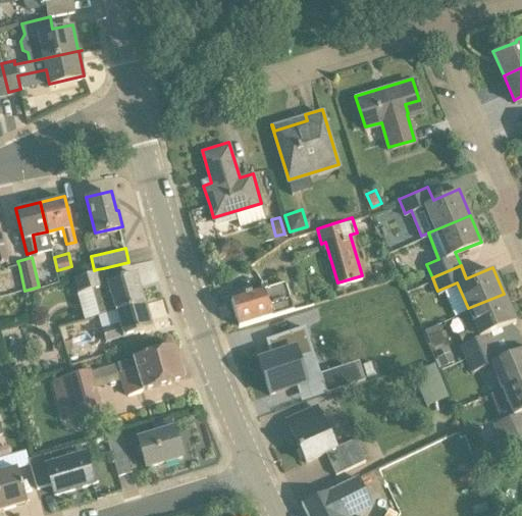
[(99,313),(145,300),(144,298),(143,298),(136,272),(137,272),(136,271),(106,279),(107,281),(101,284),(97,269),(94,270),(73,276),(77,291),(93,287),(99,313)]
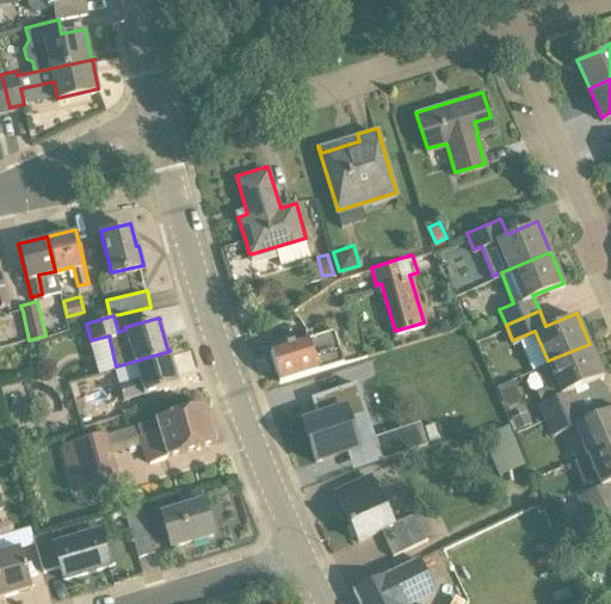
[(279,380),(344,359),(334,328),(307,337),(270,347),(279,380)]
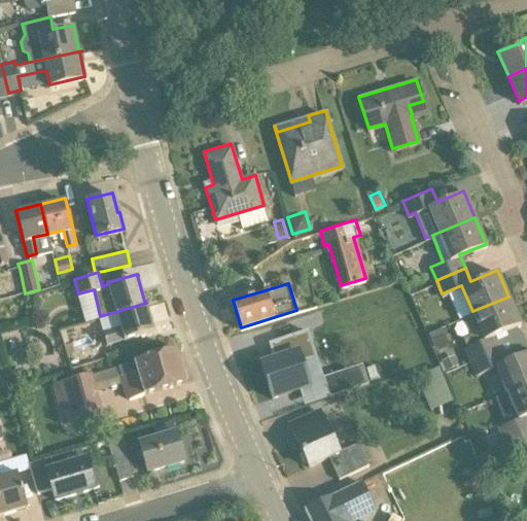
[(469,359),(499,347),(494,334),(520,322),(508,297),(472,311),(463,315),(470,333),(462,336),(466,345),(464,346),(469,359)]
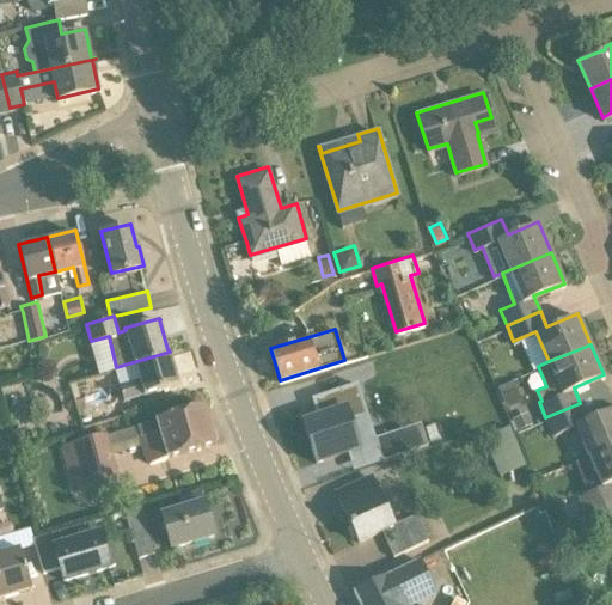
[(170,353),(170,352),(116,367),(109,368),(112,385),(118,383),(123,397),(142,392),(144,392),(178,383),(178,380),(177,380),(169,353),(170,353)]
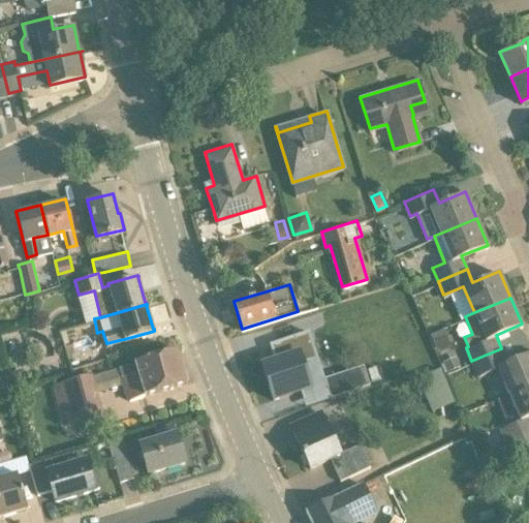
[(309,385),(302,362),(317,357),(308,329),(269,341),(275,359),(261,363),(273,397),(309,385)]
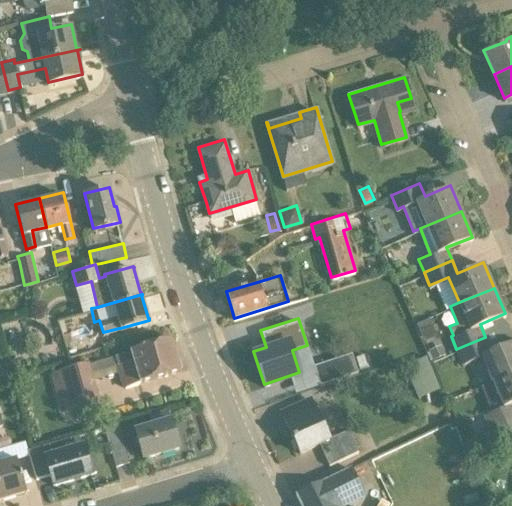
[(170,337),(115,354),(119,369),(124,385),(180,369),(170,337)]
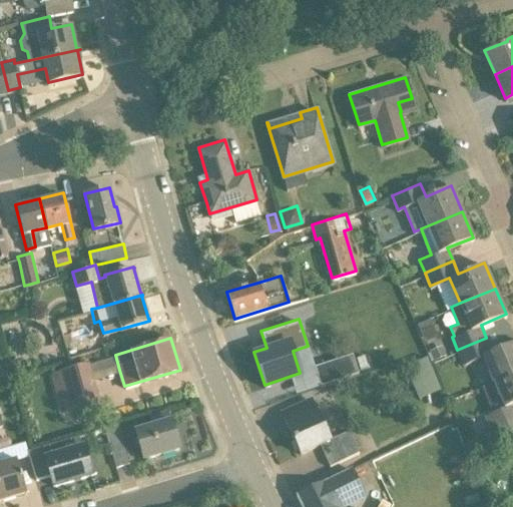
[(493,380),(512,371),(512,341),(492,351),(486,338),(457,350),(463,364),(482,355),(493,380)]
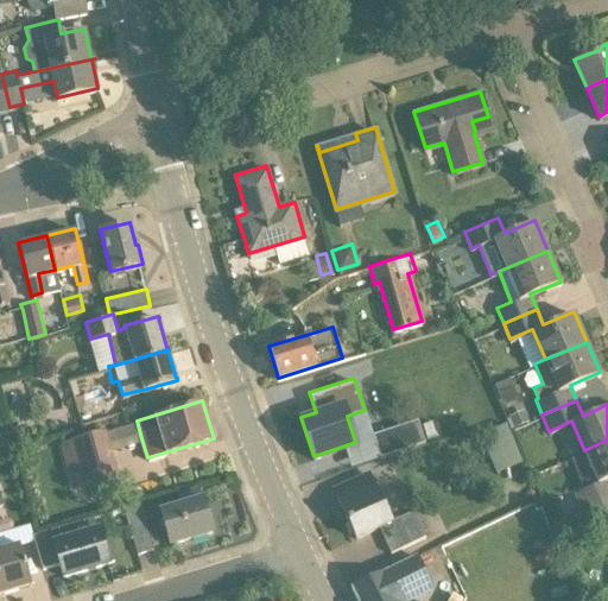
[(529,418),(524,406),(508,413),(513,425),(529,418)]
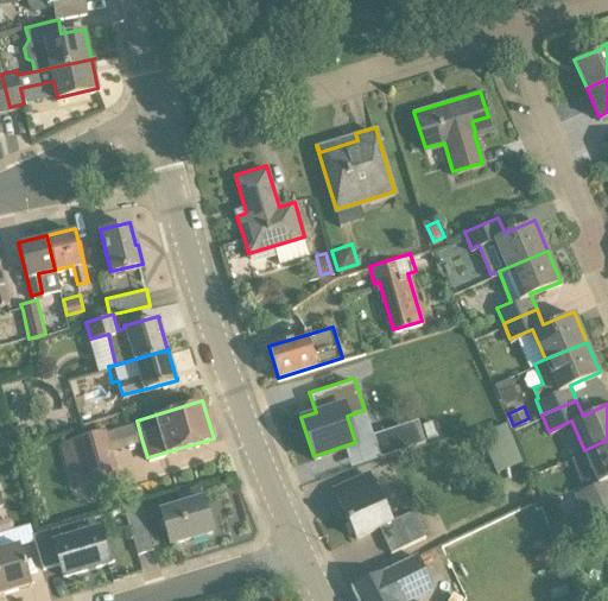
[(493,468),(518,459),(502,418),(477,426),(493,468)]
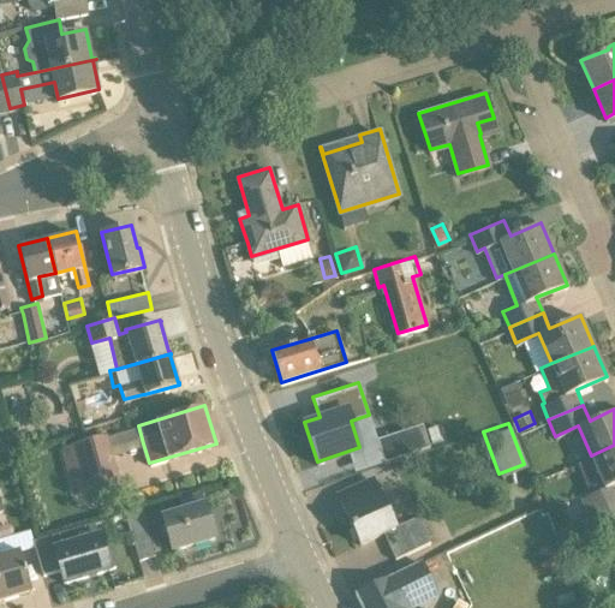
[(25,424),(12,428),(16,443),(30,439),(25,424)]
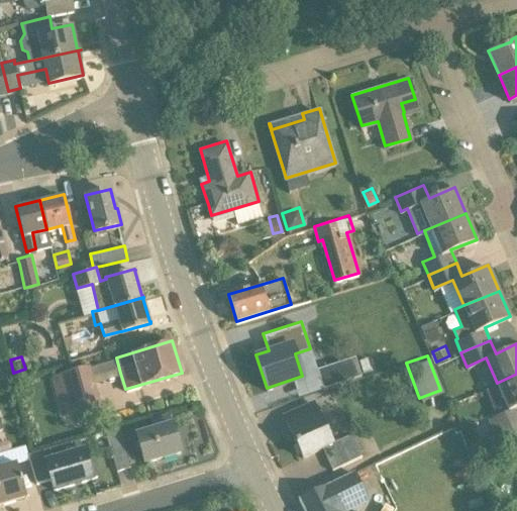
[(68,372),(81,413),(100,407),(92,381),(88,366),(68,372)]
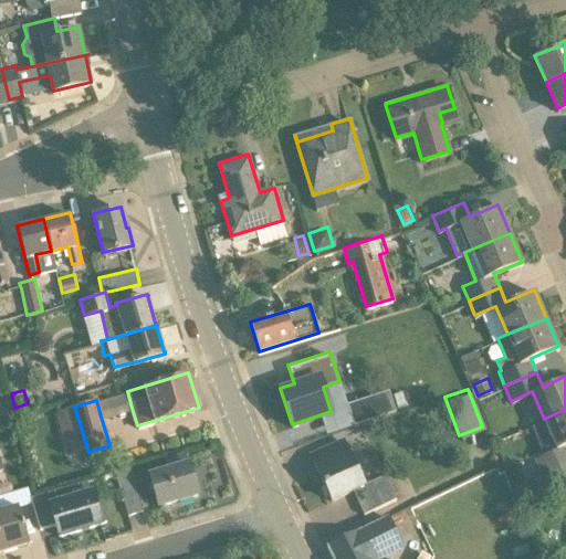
[(532,424),(544,452),(535,456),(542,471),(565,460),(565,409),(544,419),(532,424)]
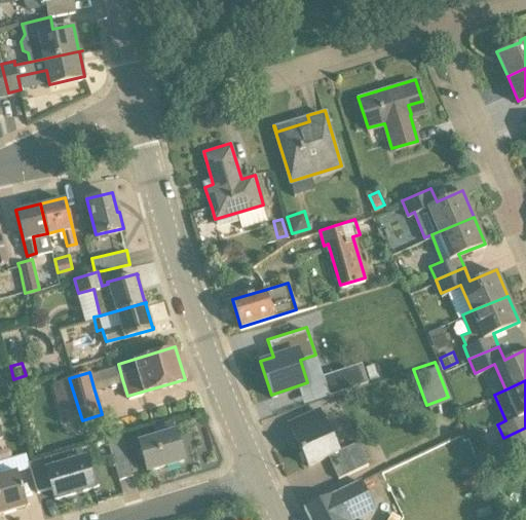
[(337,449),(318,408),(289,421),(307,463),(328,453),(338,476),(368,462),(358,440),(337,449)]
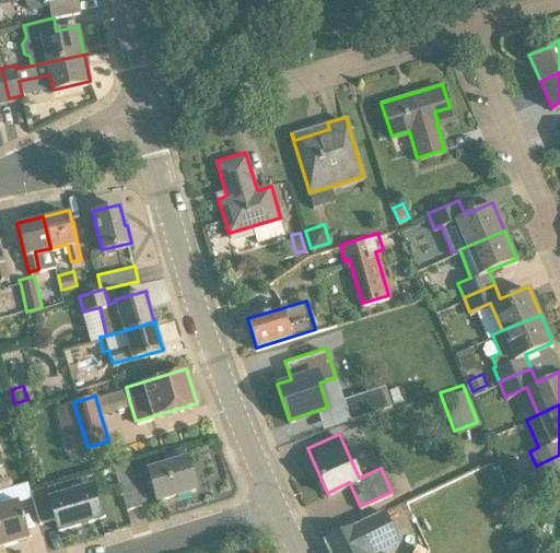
[(166,463),(148,469),(156,498),(195,486),(182,445),(162,450),(166,463)]
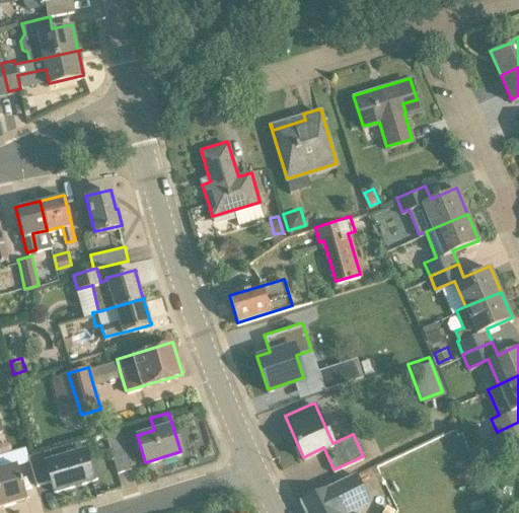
[(518,437),(518,422),(497,432),(487,436),(493,449),(518,437)]
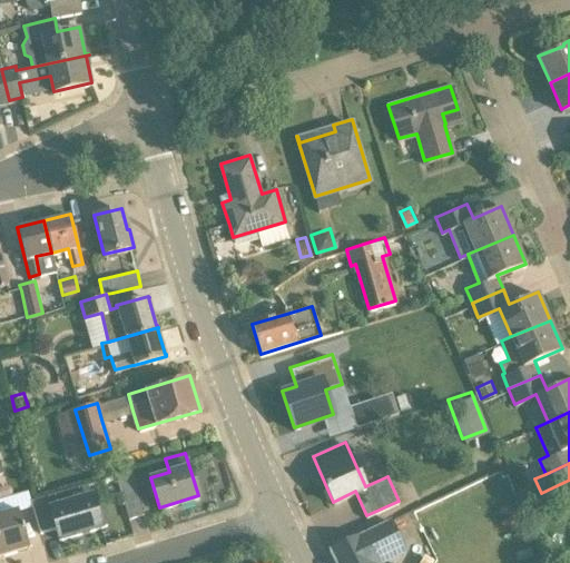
[(131,468),(116,473),(124,501),(129,516),(144,512),(131,468)]
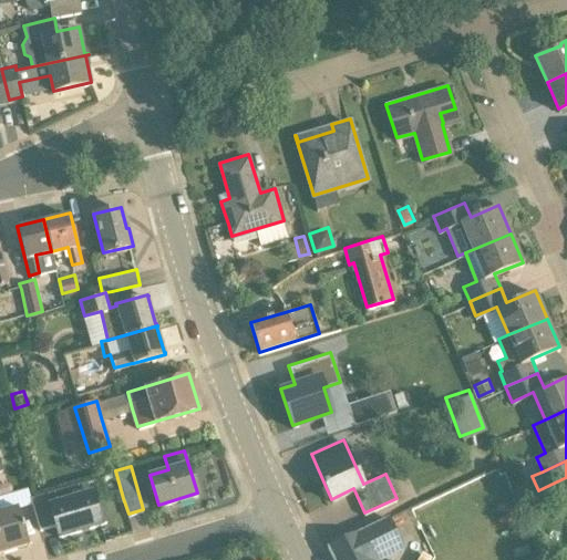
[(102,506),(96,508),(88,479),(30,497),(39,526),(54,521),(59,535),(106,520),(102,506)]
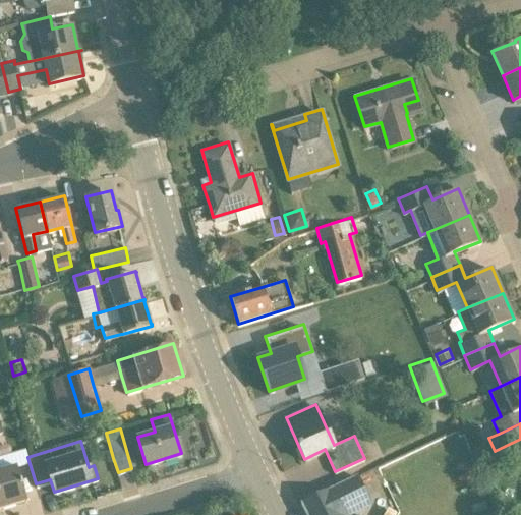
[(16,464),(0,469),(0,502),(1,507),(26,500),(16,464)]
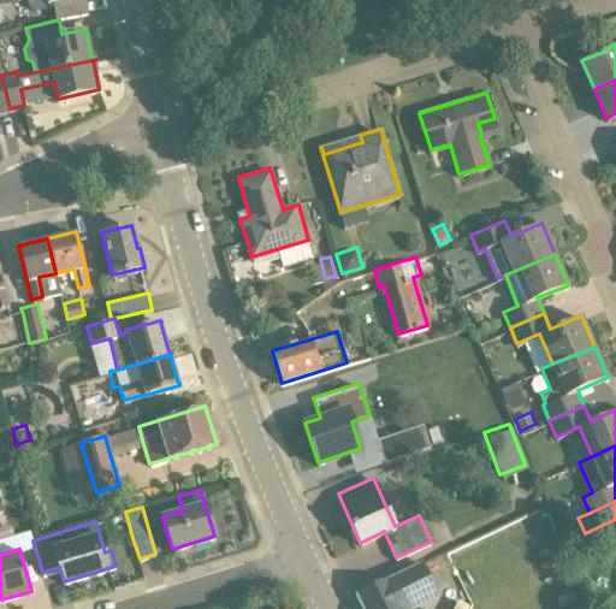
[(412,608),(439,596),(422,560),(356,592),(363,608),(412,608)]
